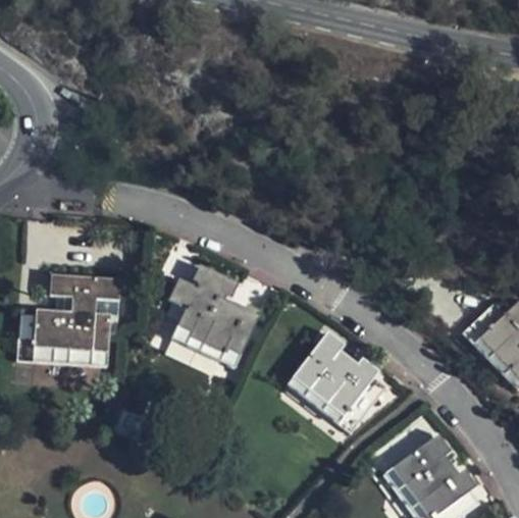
[(187,305),(177,325),(192,331),(191,335),(223,352),(225,347),(241,354),(259,315),(180,278),(169,301),(180,305),(183,302),(187,305)]
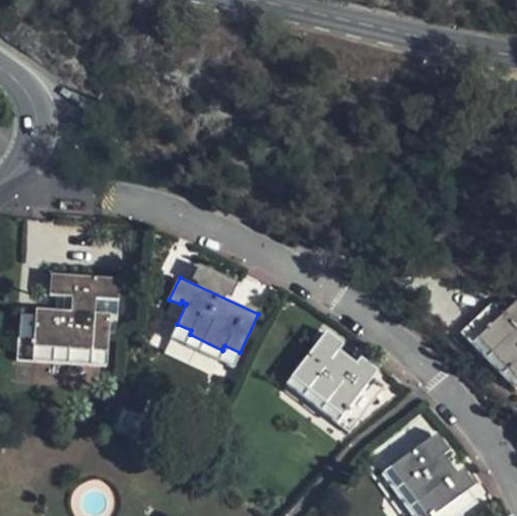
[(494,300),(478,315),(489,325),(479,335),(493,349),(487,357),(515,388),(516,387),(516,299),(504,310),(494,300)]
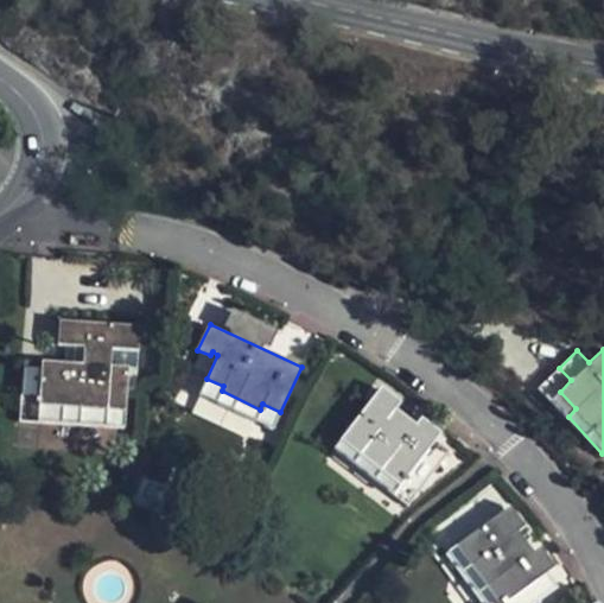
[(78,406),(77,423),(124,426),(126,397),(135,398),(137,366),(24,359),(20,419),(37,420),(39,392),(64,394),(64,405),(78,406)]
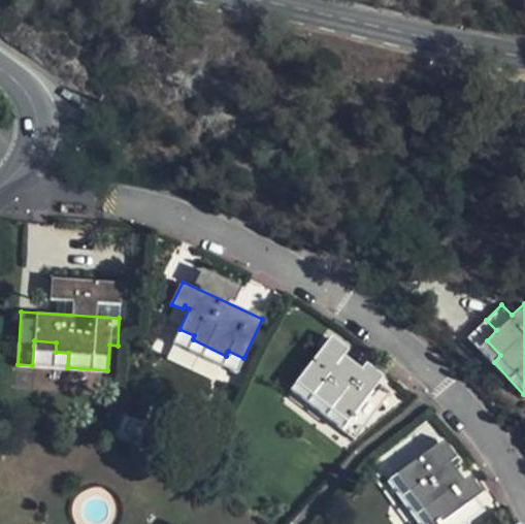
[(496,330),(486,320),(469,335),(494,362),(500,355),(487,340),(496,330)]
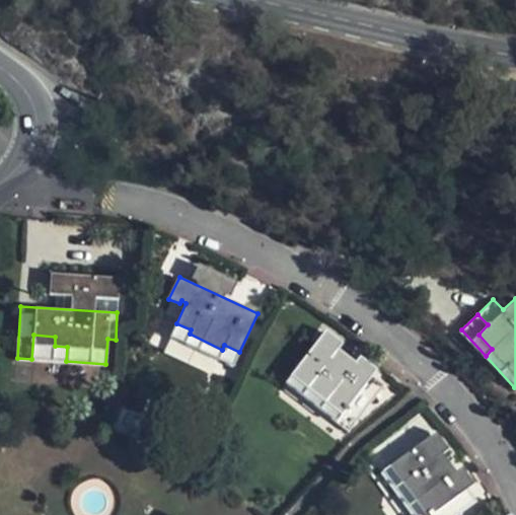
[(191,329),(176,323),(170,335),(233,365),(239,352),(224,345),(222,350),(190,334),(191,329)]
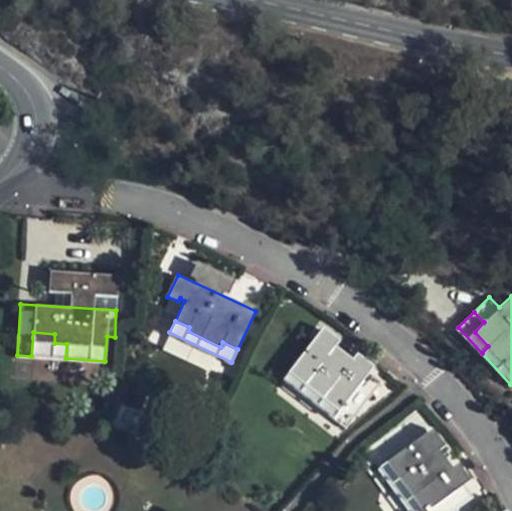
[(31,356),(65,358),(66,344),(54,343),(54,334),(33,332),(31,356)]
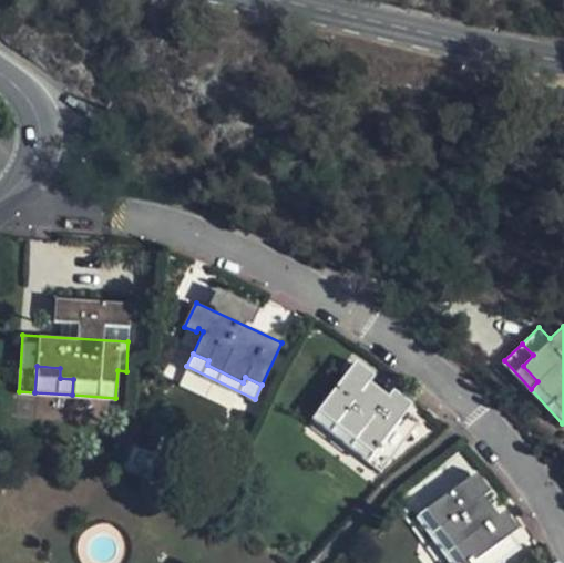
[(350,366),(318,409),(356,439),(349,446),(380,470),(420,419),(350,366)]
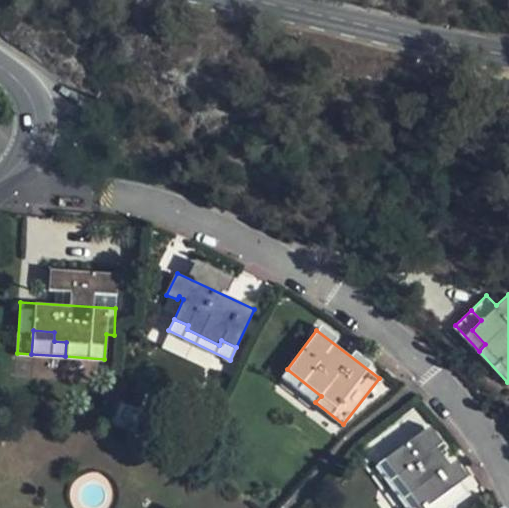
[(321,396),(287,369),(282,376),(315,402),(321,396)]
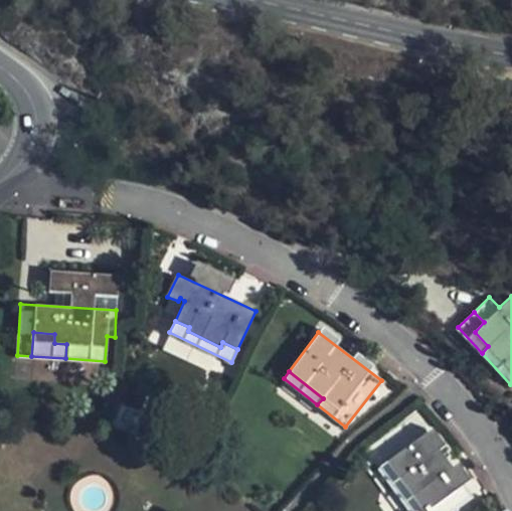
[(428,432),(388,461),(412,495),(404,500),(412,510),(452,510),(474,496),(428,432)]
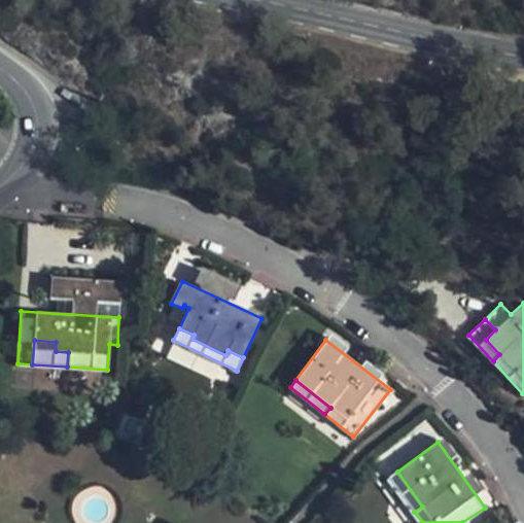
[(422,507),(397,472),(389,478),(414,512),(422,507)]
